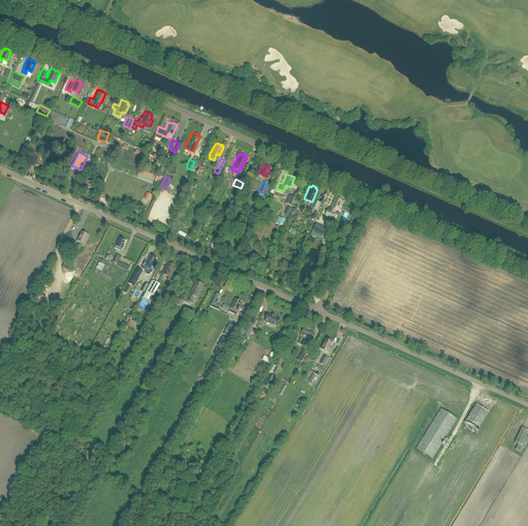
[(290,204),(294,196),(288,193),(284,200),(290,204)]
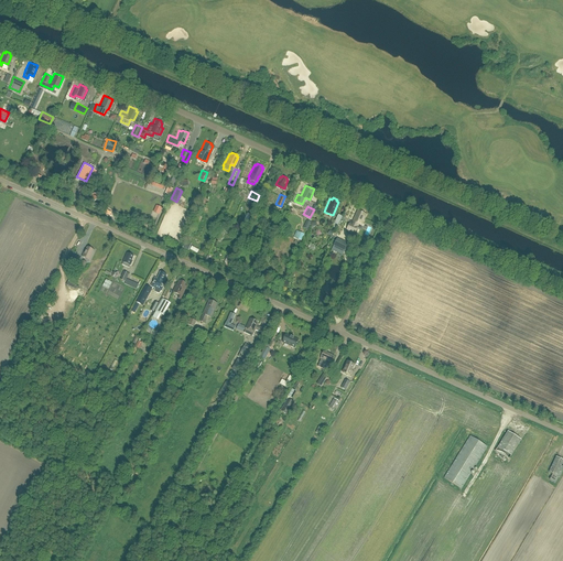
[(360,223),(365,212),(357,207),(350,220),(349,220),(346,229),(354,233),(358,222),(360,223)]
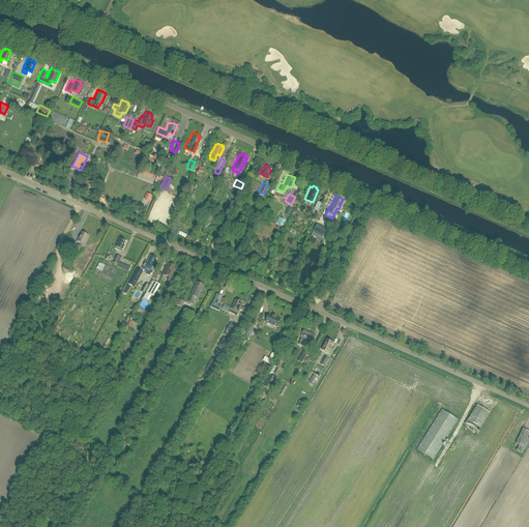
[(317,211),(321,201),(317,199),(313,209),(317,211)]
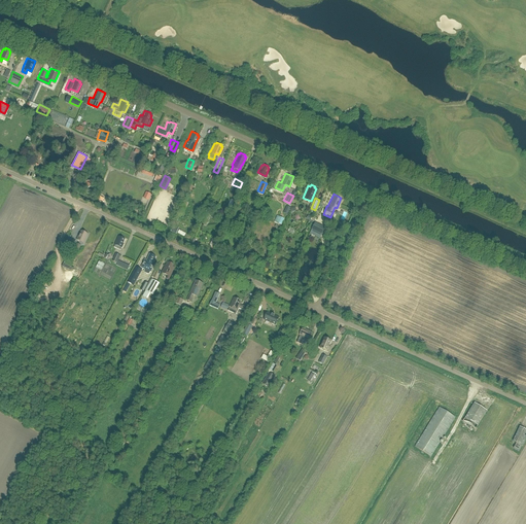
[(280,222),(283,216),(276,213),(273,219),(280,222)]
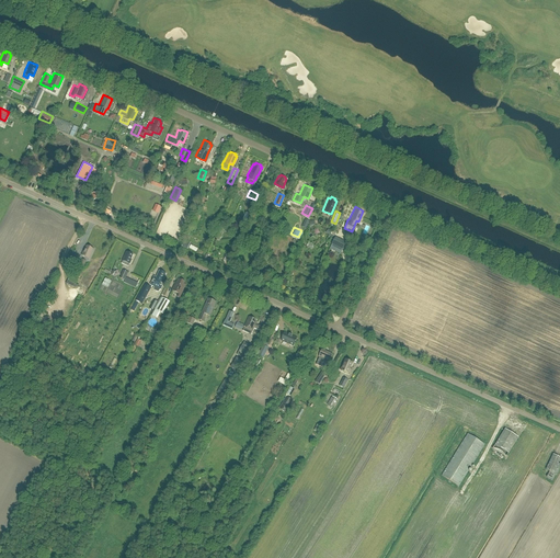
[(341,248),(343,243),(345,239),(334,234),(330,242),(341,248)]
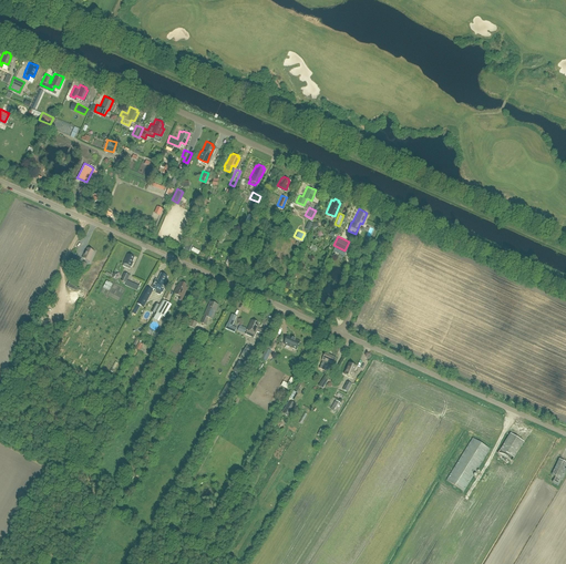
[(189,248),(192,242),(186,239),(183,246),(189,248)]
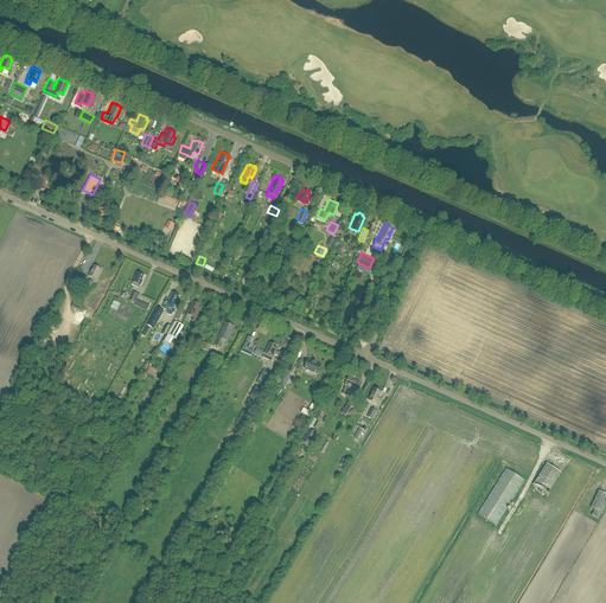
[(95,277),(101,267),(94,263),(91,268),(90,267),(88,274),(95,277)]
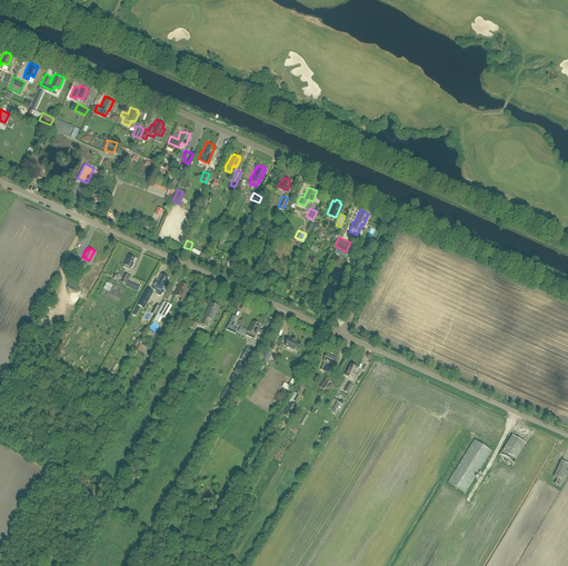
[(132,260),(133,256),(127,252),(122,265),(130,267),(132,260)]
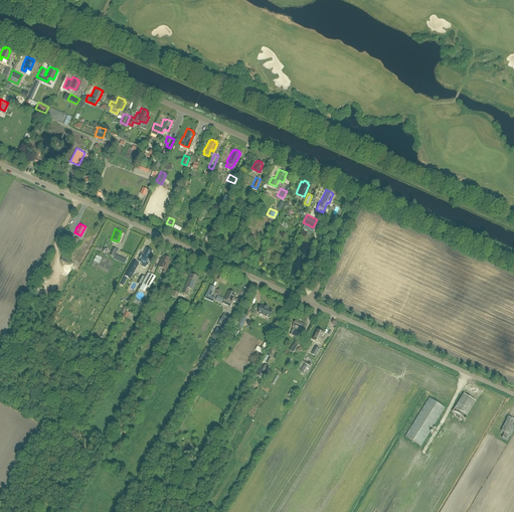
[(113,254),(117,247),(112,245),(109,252),(113,254)]
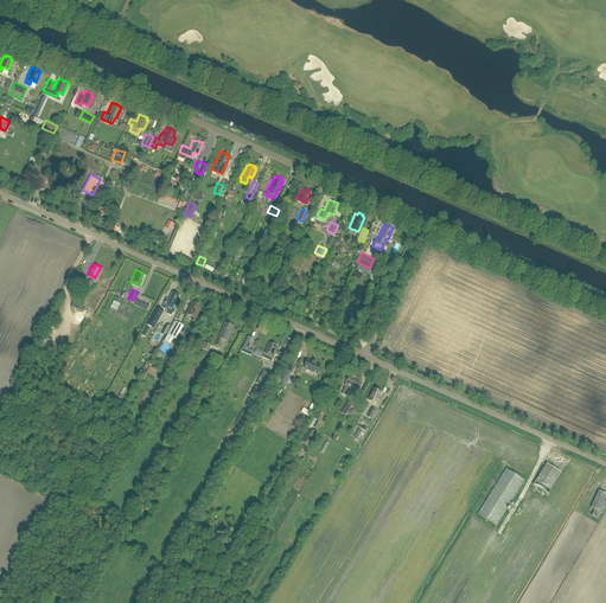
[(176,300),(179,293),(172,289),(168,297),(166,296),(163,305),(167,307),(166,309),(166,310),(170,312),(171,312),(172,309),(173,309),(177,301),(176,300)]
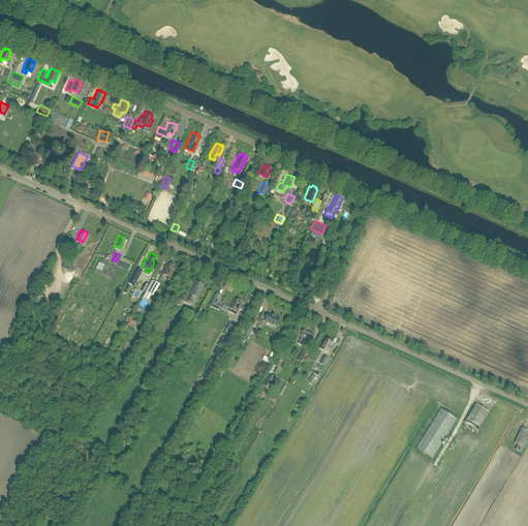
[(168,278),(175,266),(173,266),(174,264),(167,260),(164,268),(163,268),(161,271),(167,274),(166,277),(168,278)]
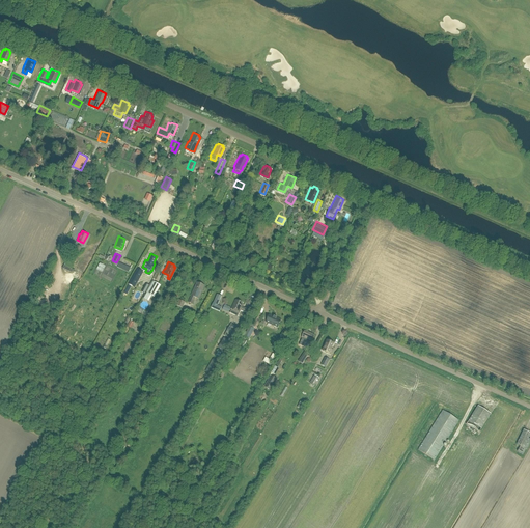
[(134,285),(142,270),(136,266),(127,282),(134,285)]
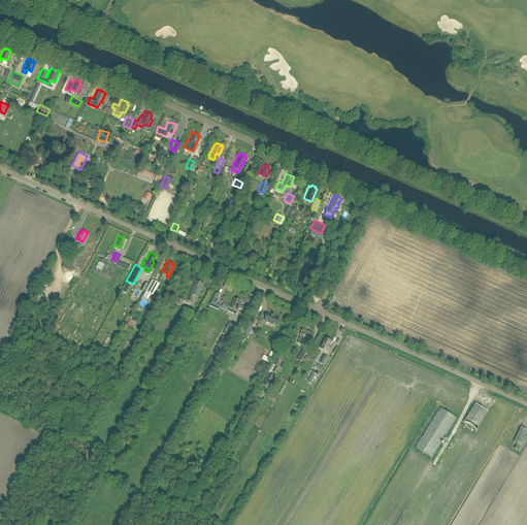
[(153,293),(159,282),(152,277),(145,289),(153,293)]
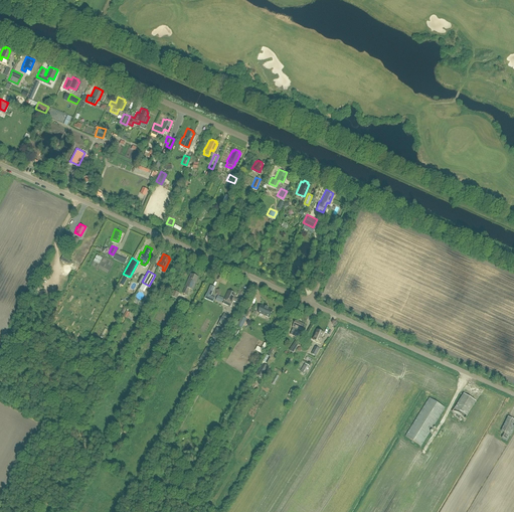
[(192,288),(197,275),(190,272),(182,291),(185,292),(188,286),(192,288)]
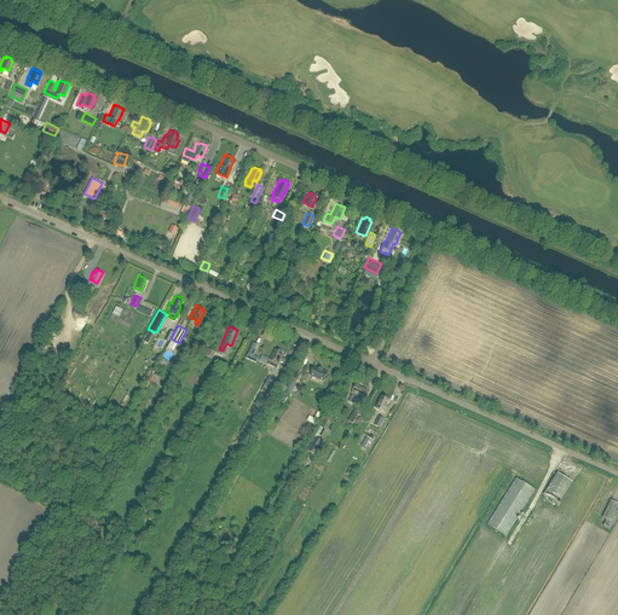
[(260,359),(255,357),(260,347),(255,344),(250,354),(248,359),(258,364),(260,359)]
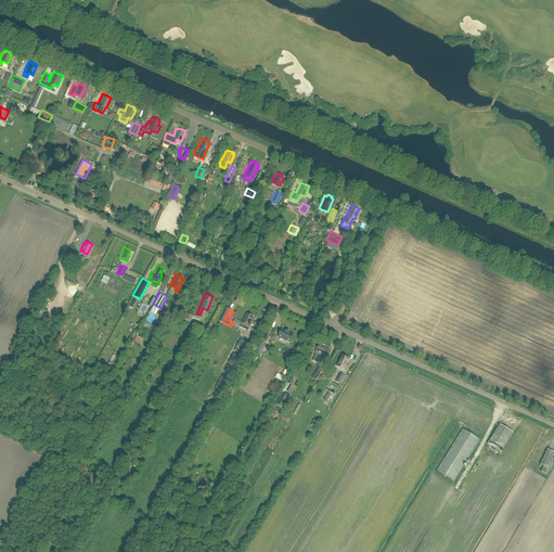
[(254,323),(256,324),(258,320),(252,318),(253,316),(252,315),(252,313),(245,311),(240,324),(247,329),(250,321),(254,323)]
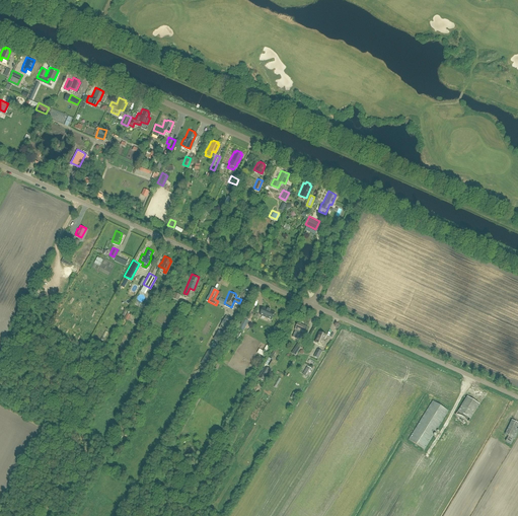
[(263,305),(260,312),(271,317),(274,310),(270,308),(267,306),(267,307),(263,305)]
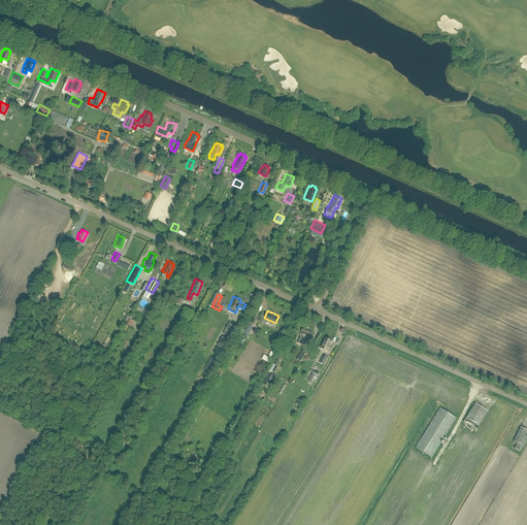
[(309,337),(313,331),(302,326),(299,333),(298,336),(307,340),(309,337)]
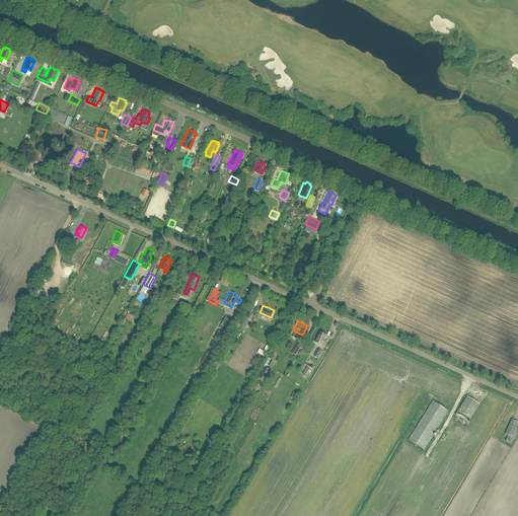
[(218,341),(224,332),(218,328),(212,338),(218,341)]
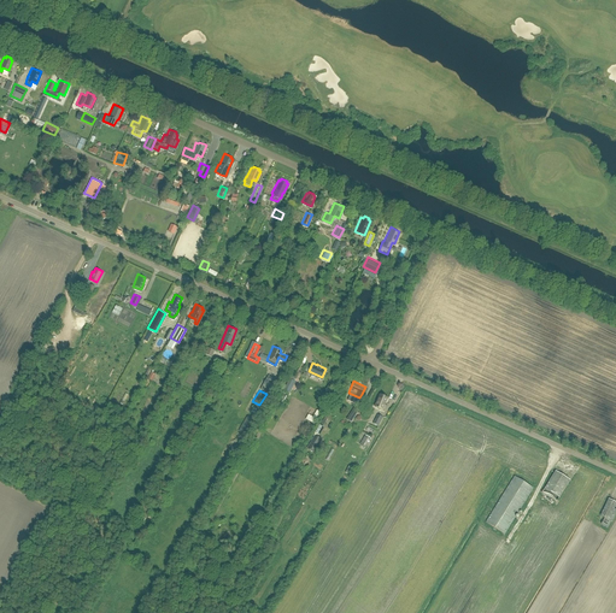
[(381,407),(387,395),(379,392),(374,404),(381,407)]
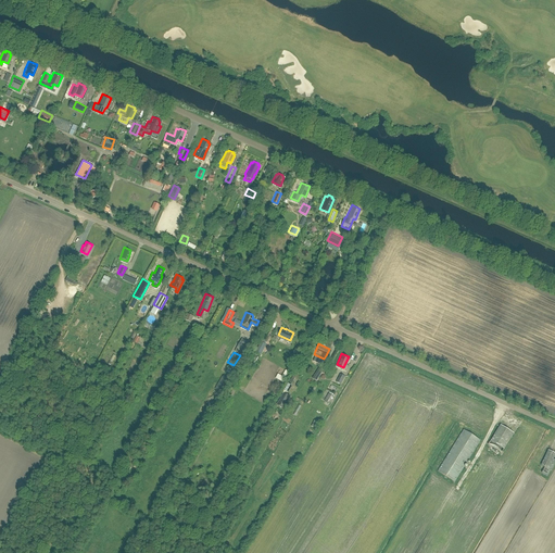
[(316,378),(323,367),(318,365),(311,376),(316,378)]
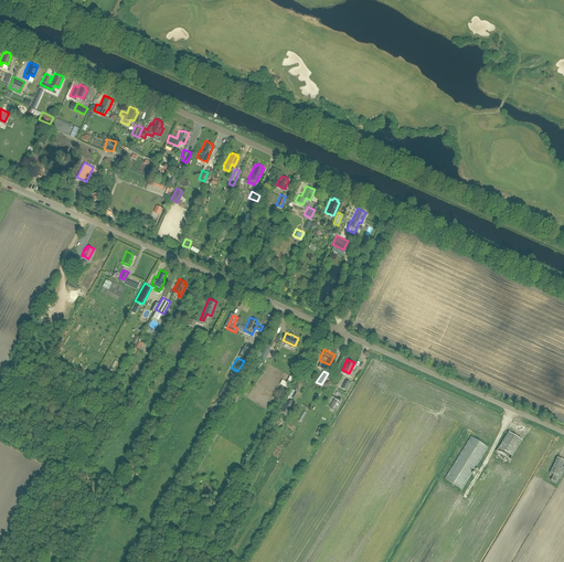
[(346,389),(350,380),(344,378),(340,385),(346,389)]
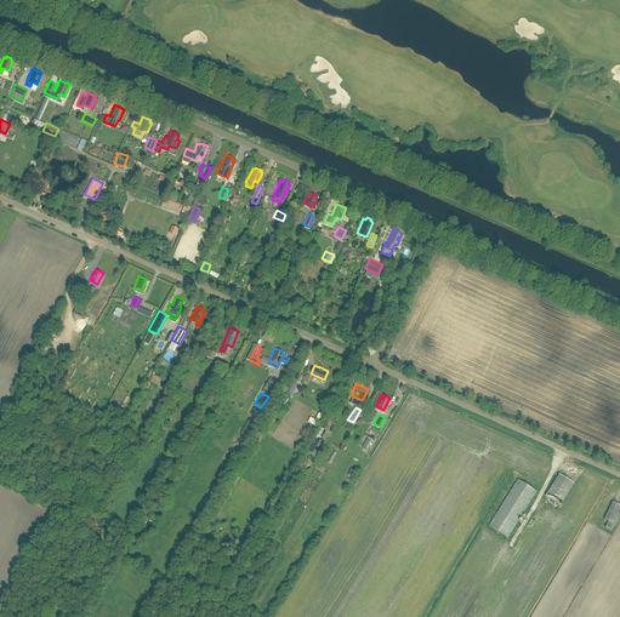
[(316,453),(323,440),(316,435),(308,449),(316,453)]
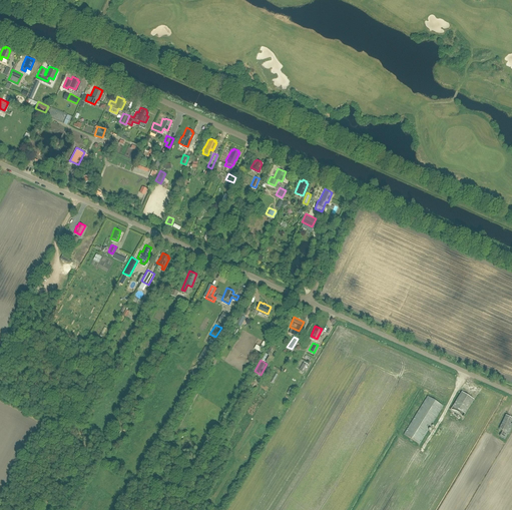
[(307,363),(303,361),(299,368),(304,370),(307,363)]
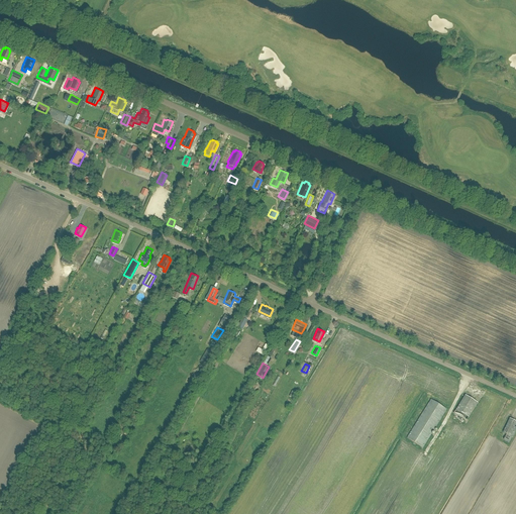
[(465,419),(477,400),(465,393),(452,411),(465,419)]
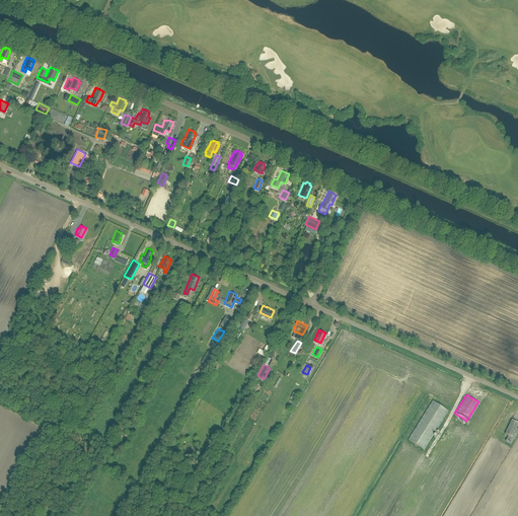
[(424,447),(436,427),(447,409),(432,398),(408,437),(424,447)]
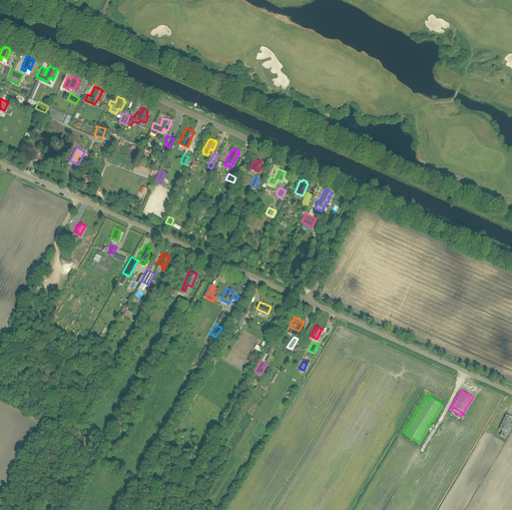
[(508,432),(511,424),(511,416),(505,413),(498,427),(501,429),(499,434),(504,437),(507,432),(508,432)]
